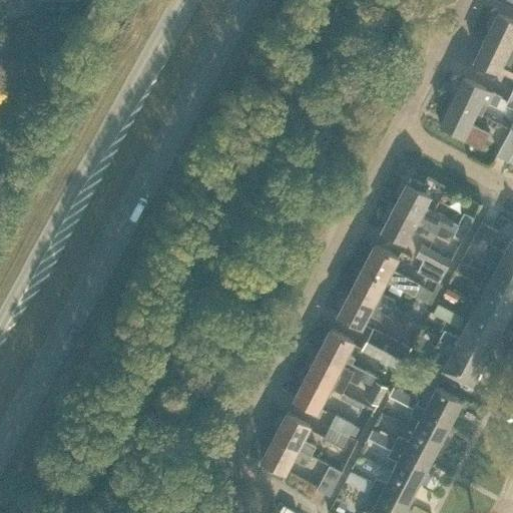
[(512,19),(498,12),(486,37),(512,49),(512,19)]
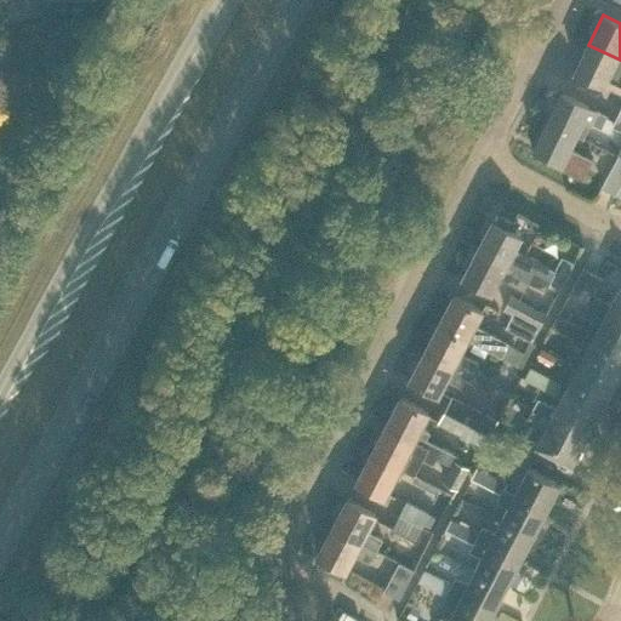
[(603,85),(620,92),(620,78),(619,78),(620,70),(620,60),(588,45),(575,73),(603,85)]
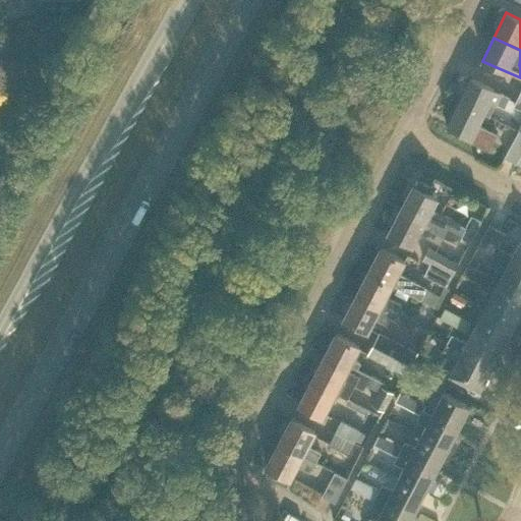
[(496,103),(504,107),(509,97),(494,90),(495,89),(471,77),(460,102),(489,116),(496,103)]
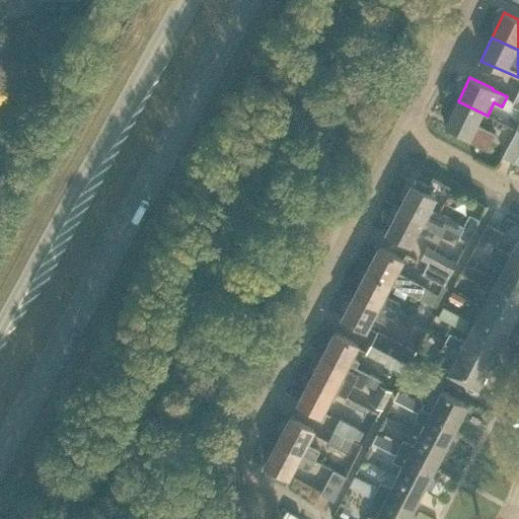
[(456,134),(488,149),(495,133),(475,124),(480,113),(458,101),(446,125),(457,131),(456,134)]
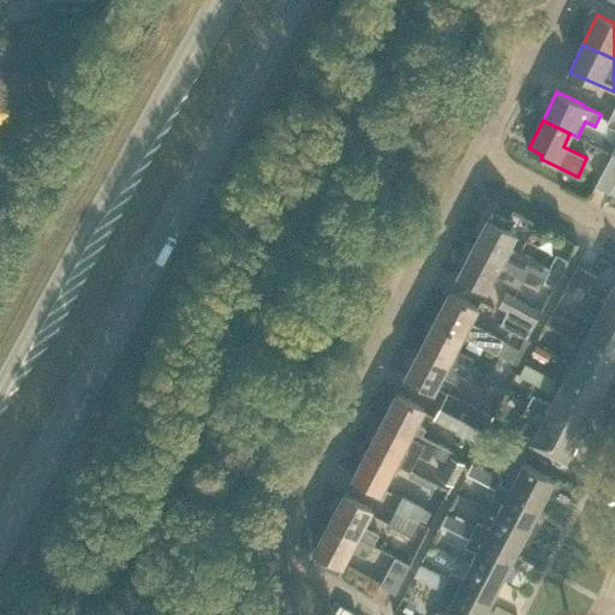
[(613,186),(614,181),(614,155),(613,154),(596,185),(610,192),(613,186)]
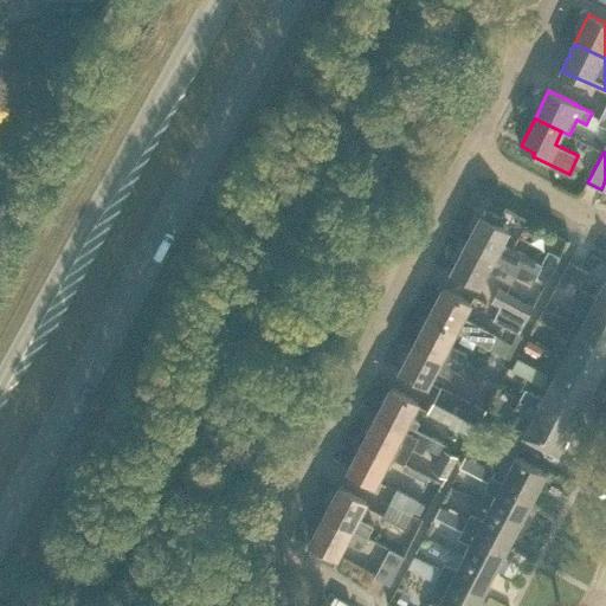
[(536,274),(534,278),(546,285),(561,257),(548,250),(541,263),(502,243),(508,231),(497,225),(502,217),(488,210),(483,217),(481,216),(466,243),(495,257),(502,262),(500,268),(515,276),(521,265),(536,274)]
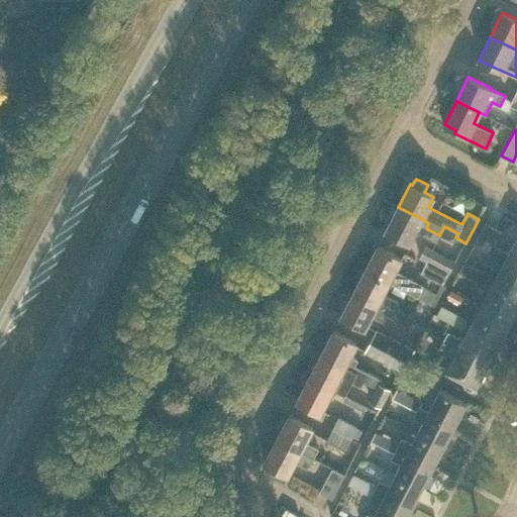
[(416,231),(436,242),(440,235),(454,241),(455,237),(457,233),(444,226),(439,235),(426,228),(428,223),(422,219),(398,207),(386,231),(409,243),(416,231)]
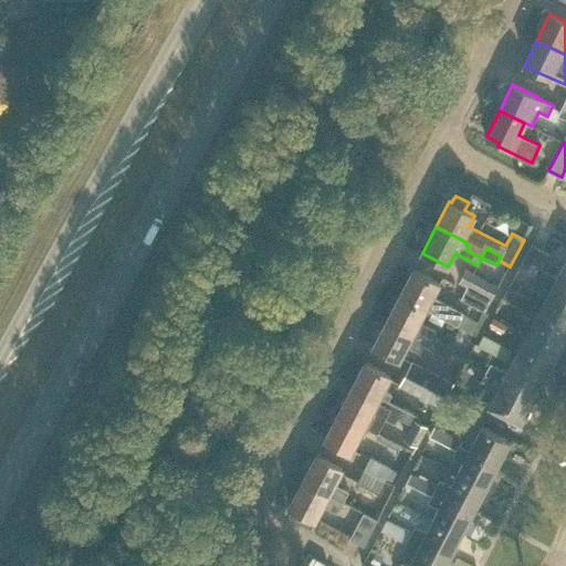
[(565,262),(555,282),(552,280),(554,275),(542,269),(549,254),(531,244),(519,269),(535,278),(565,293),(565,262)]
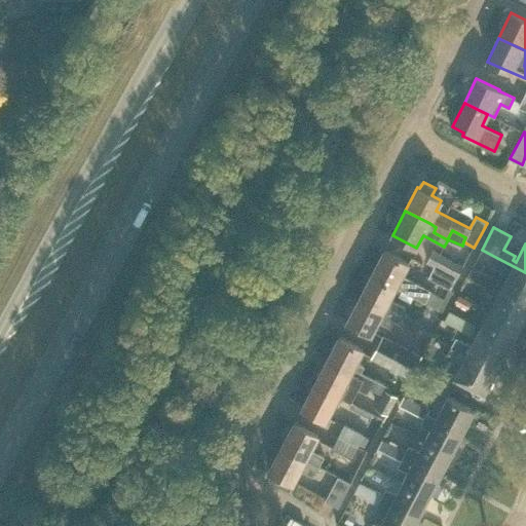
[(433,250),(426,262),(457,278),(463,266),(433,250)]
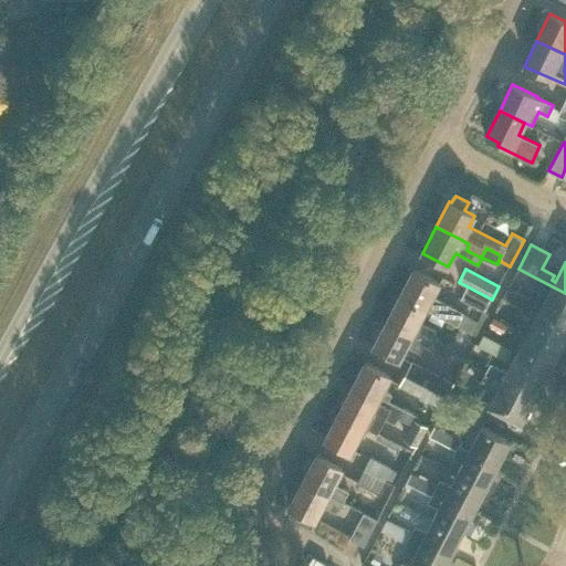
[(462,313),(431,296),(439,283),(413,270),(400,295),(425,308),(456,325),(462,313)]
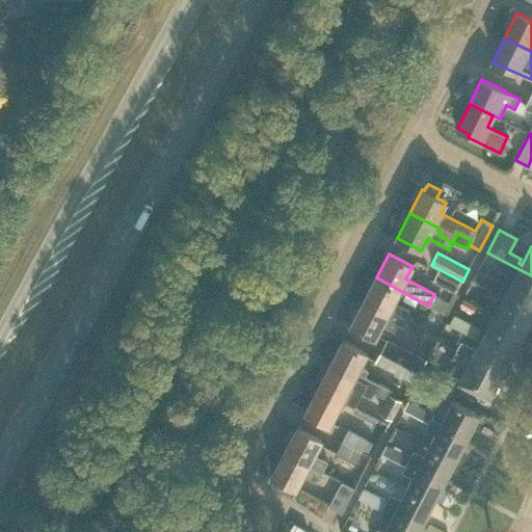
[(531,303),(531,275),(503,261),(499,270),(514,278),(508,291),(531,303)]
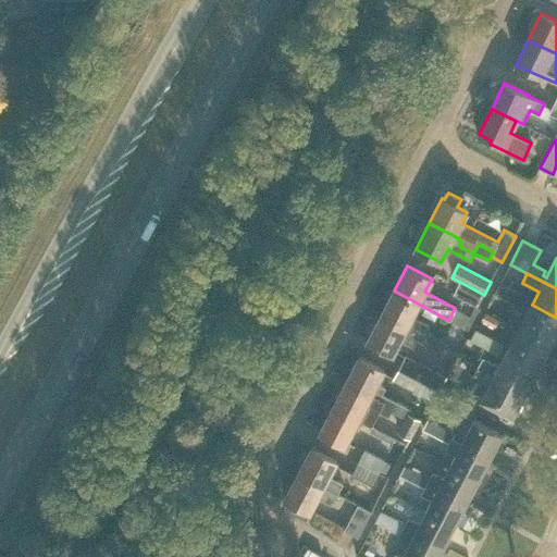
[(452,279),(458,282),(459,283),(454,294),(477,307),(483,295),(484,295),(452,277),(452,279)]
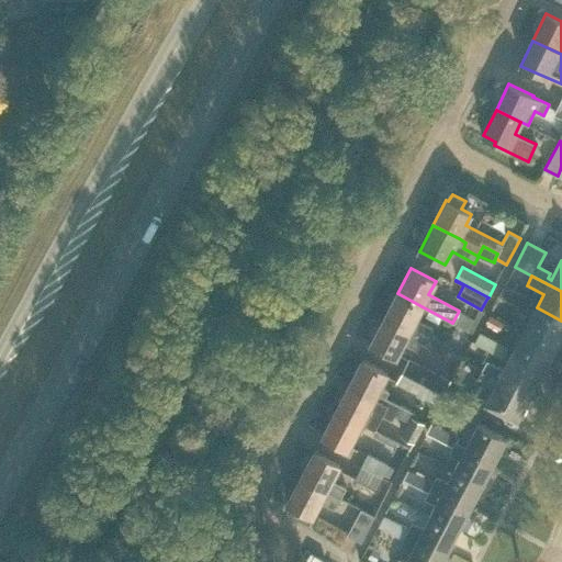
[(505,284),(504,285),(499,295),(512,302),(517,291),(505,284)]
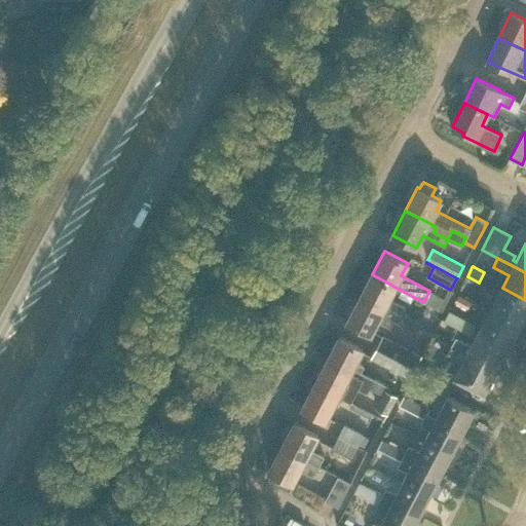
[(497,279),(484,272),(479,283),(492,289),(495,285),(497,279)]
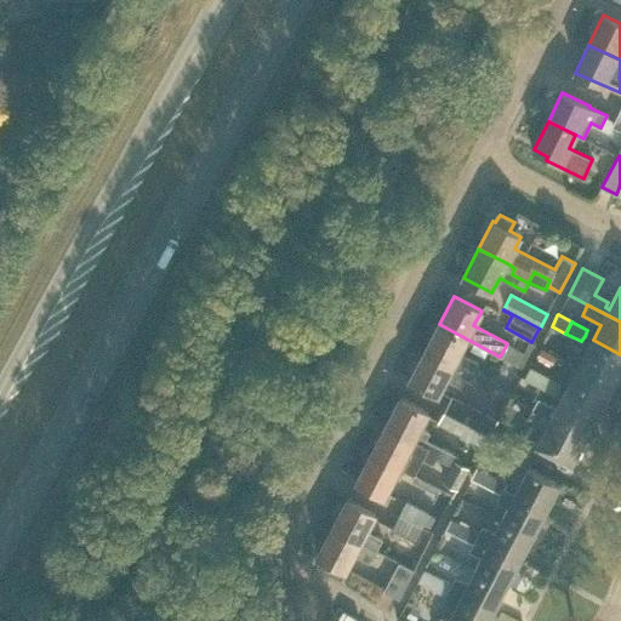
[(474,385),(479,375),(473,371),(477,363),(459,353),(466,339),(439,324),(425,351),(461,370),(459,376),(474,385)]
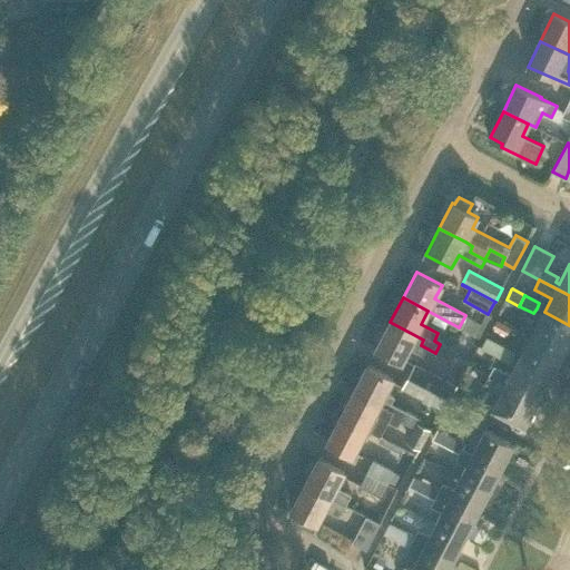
[(569,325),(544,312),(531,337),(562,353),(569,337),(569,325)]
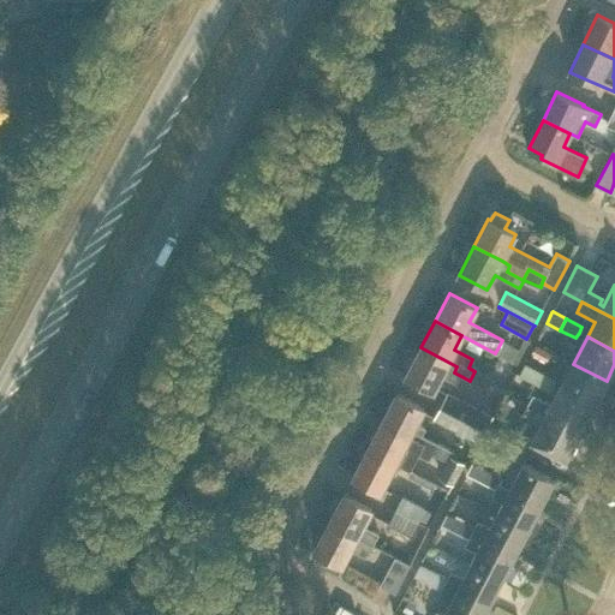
[(551,352),(536,344),(531,352),(533,354),(531,356),(543,363),(545,359),(548,360),(551,352)]
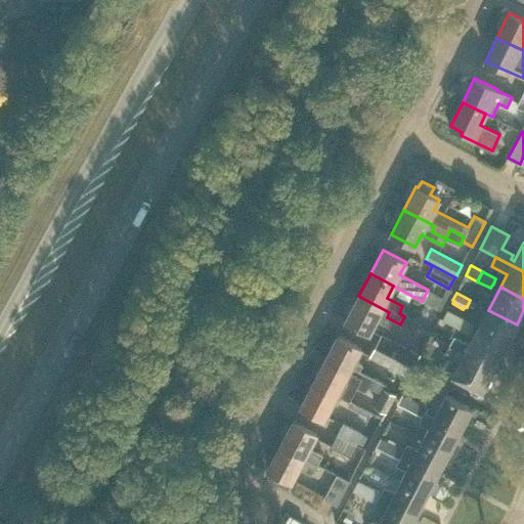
[(345,320),(368,333),(376,320),(391,329),(395,322),(413,333),(419,323),(404,316),(400,324),(387,317),(389,312),(358,296),(345,320)]
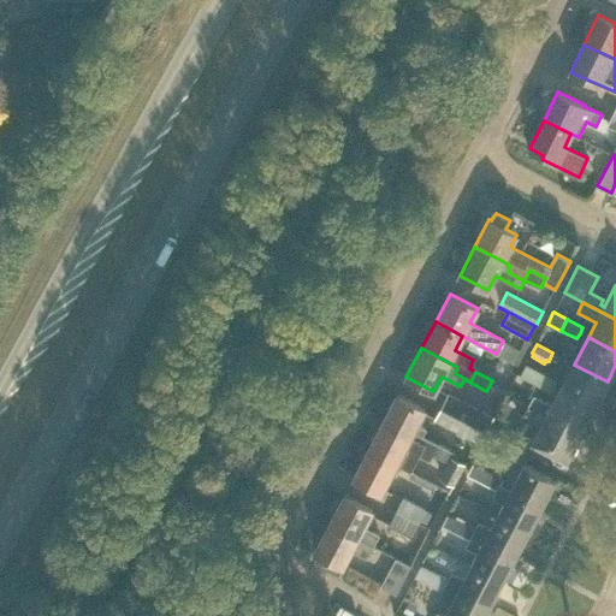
[(520,374),(534,383),(540,371),(526,363),(520,374)]
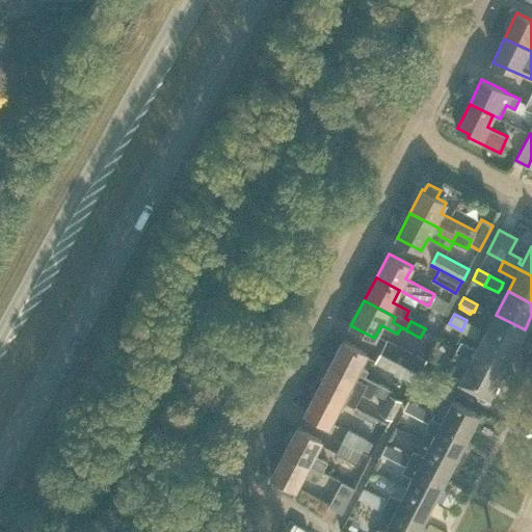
[(525,329),(496,315),(484,337),(513,351),(525,329)]
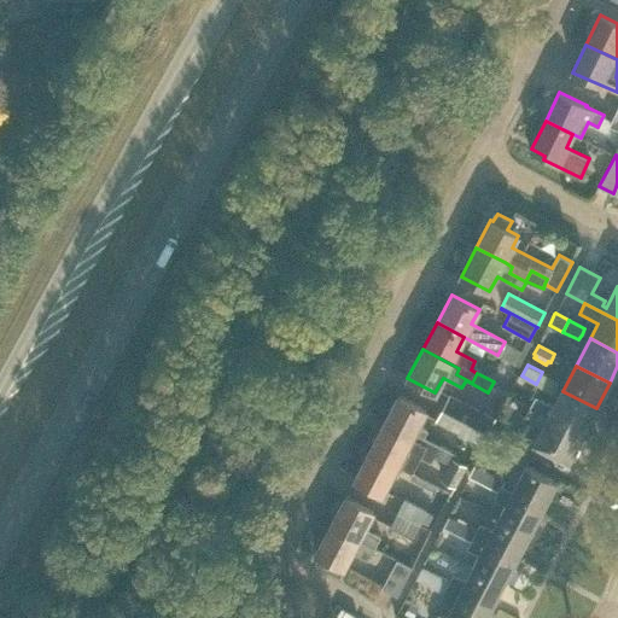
[(536,384),(552,392),(558,380),(542,372),(536,384)]
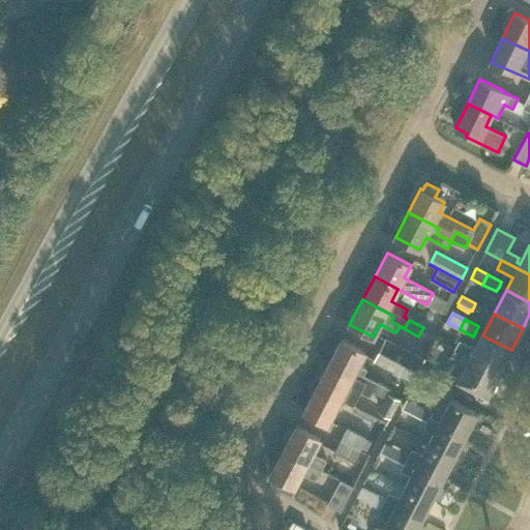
[(460,340),(454,349),(499,373),(511,350),(482,335),(476,348),(460,340)]
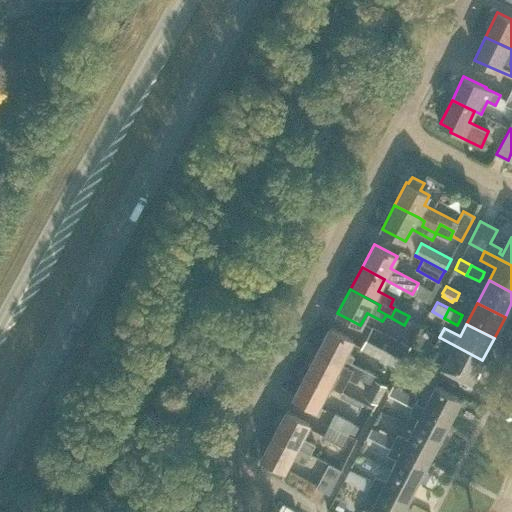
[(372,326),(366,337),(404,357),(410,346),(372,326)]
